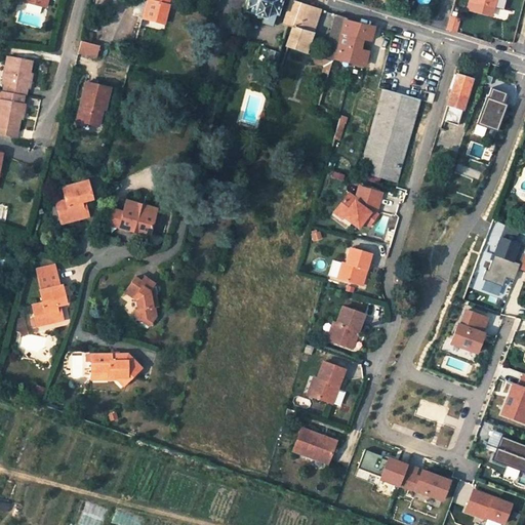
[(148,1),(144,0),(137,0),(134,14),(143,17),(148,1)]
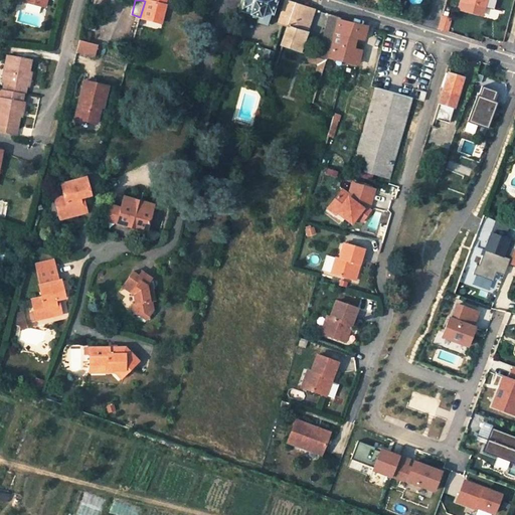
[(144,0),(145,1),(140,17),(160,22),(165,5),(161,4),(162,0),(144,0)]
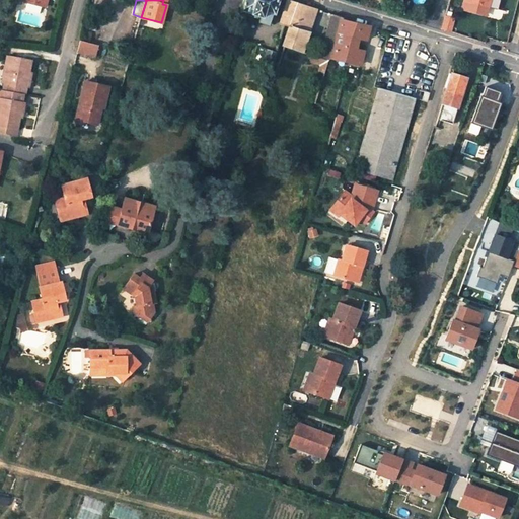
[(258,22),(269,25),(273,15),(274,15),(279,0),(243,0),(240,11),(242,12),(250,14),(250,16),(260,18),(258,22)]
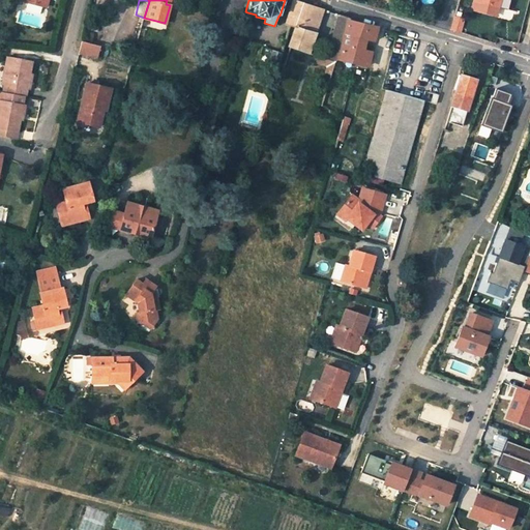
[(477,0),(477,2),(498,8),(508,11),(510,0),(477,0)]
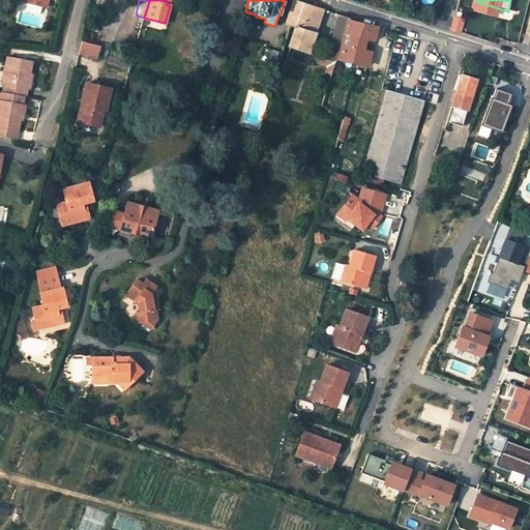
[(310,54),(324,11),(293,2),(286,26),(296,30),(290,48),(310,54)]
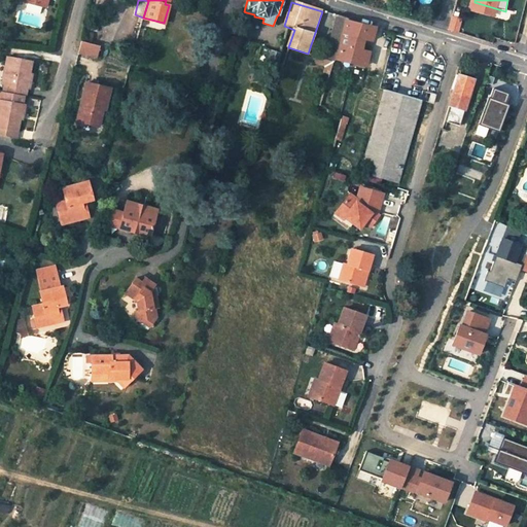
[(495,8),(475,2),(472,11),(493,18),(495,8)]
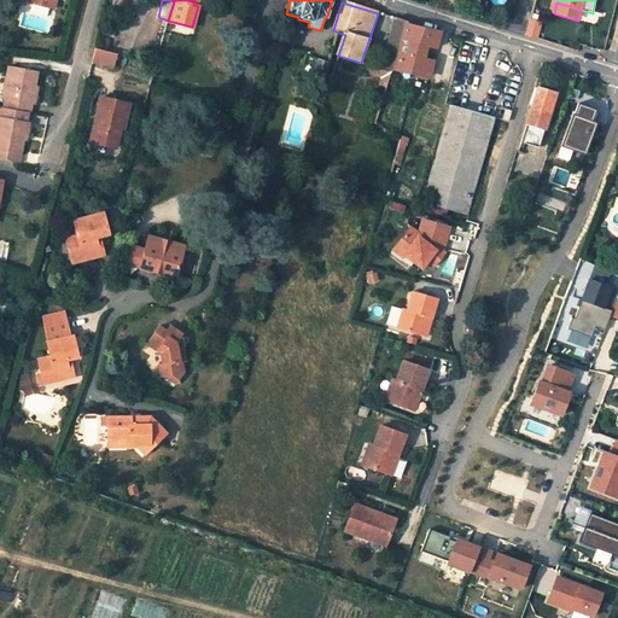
[(287,21),(308,27),(309,22),(298,19),(298,17),(289,15),(287,21)]
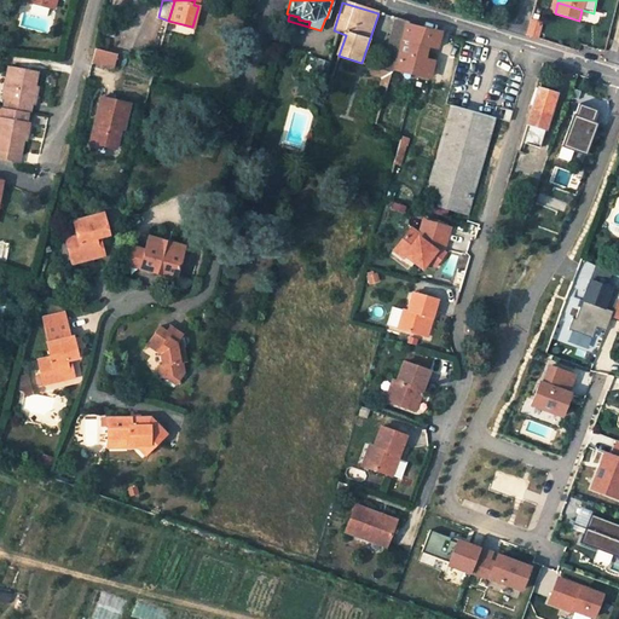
[(386,71),(392,73),(397,70),(408,25),(409,22),(397,18),(382,70),(386,71)]
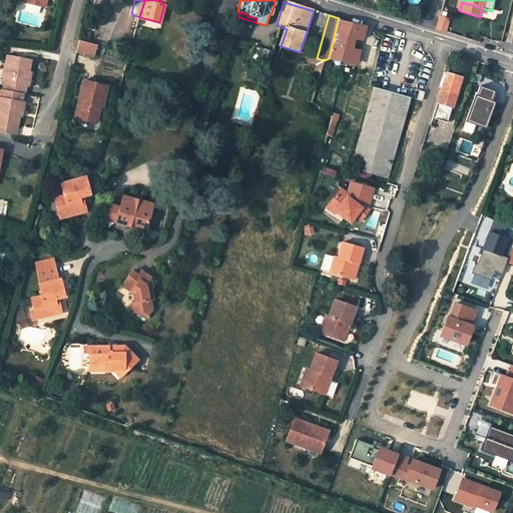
[(449,19),(440,16),(437,29),(445,32),(449,19)]
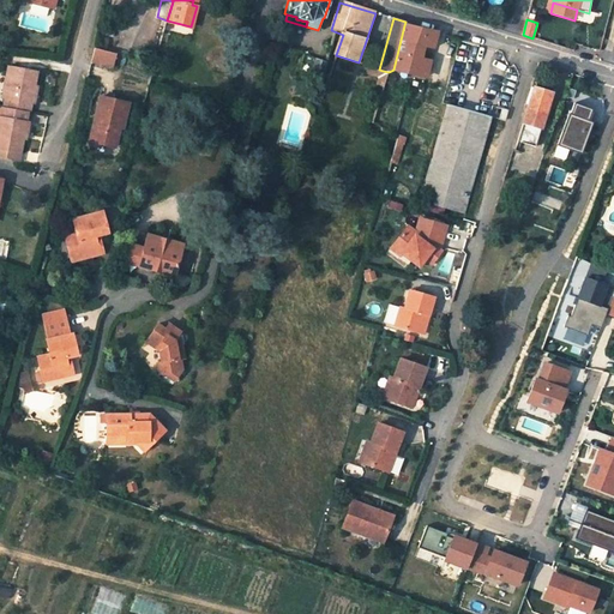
[(393,70),(427,77),(431,62),(417,60),(421,46),(434,50),(439,32),(427,31),(404,25),(393,70)]
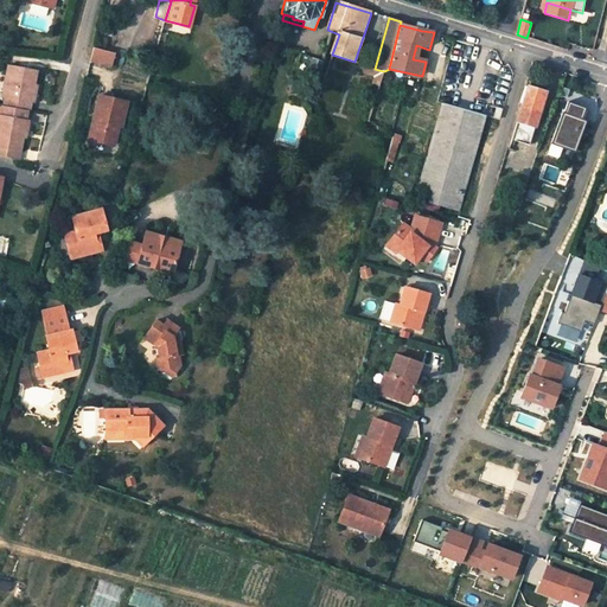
[(107,51),(110,34),(98,31),(95,48),(107,51)]
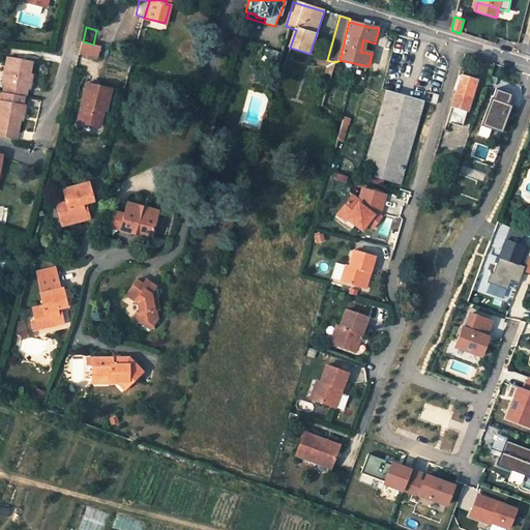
[(83,41),(79,56),(91,59),(95,45),(93,45),(83,41)]
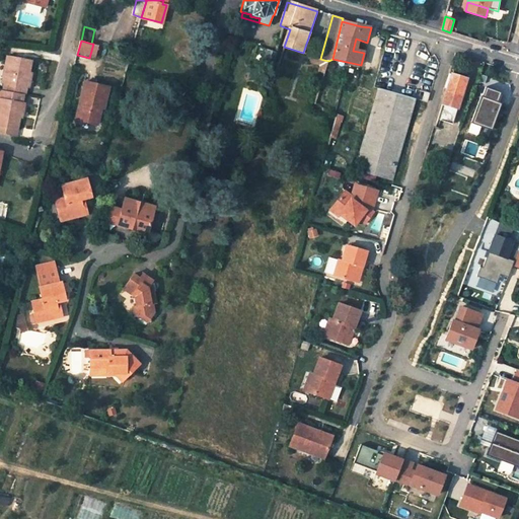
[(276,54),(268,52),(263,66),(268,68),(271,69),(276,54)]
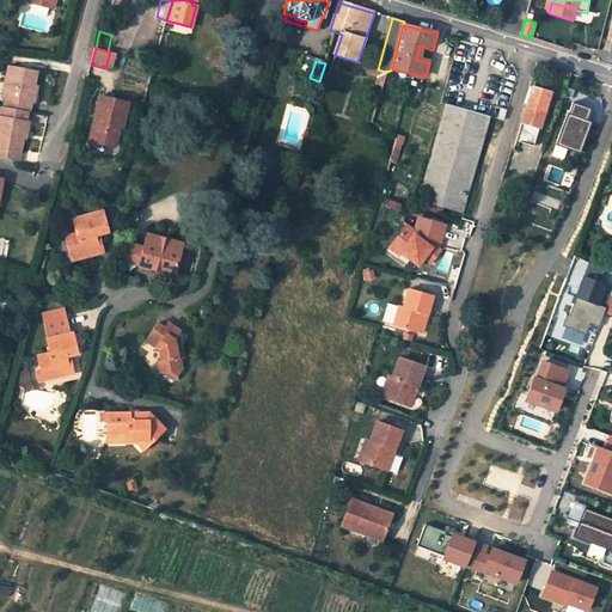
[(34,86),(36,73),(8,67),(2,98),(6,99),(4,108),(29,112),(30,104),(34,104),(36,93),(32,92),(34,86)]
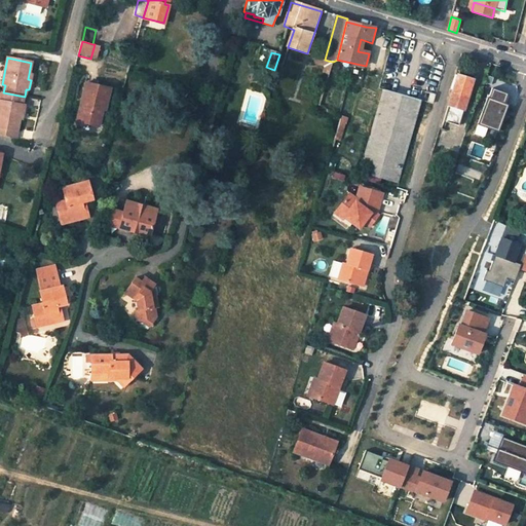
[(325,60),(315,58),(313,64),(326,68),(328,61),(325,60)]
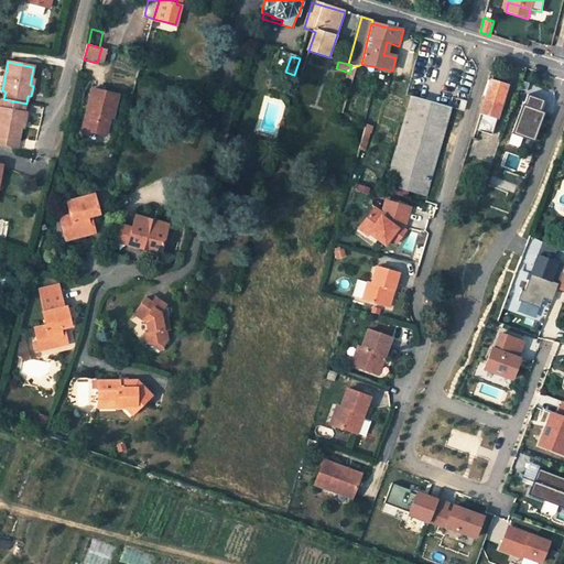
[(491,134),(506,87),(490,83),(490,84),(487,93),(476,130),(491,134)]
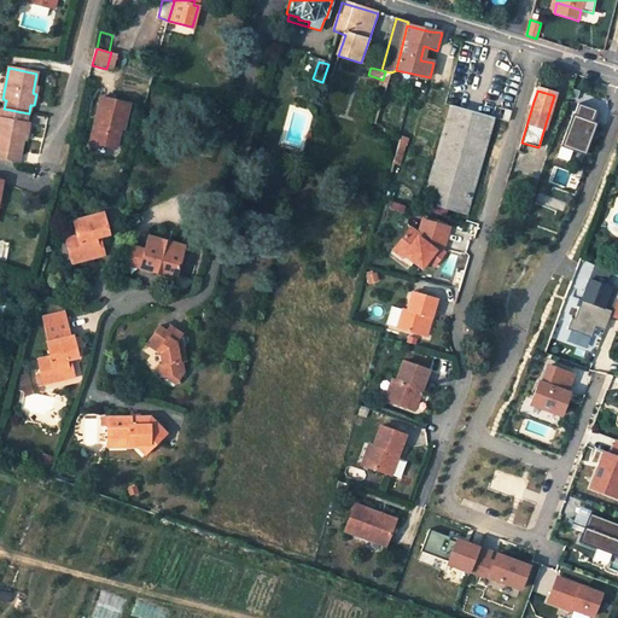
[(129,106),(103,99),(98,118),(100,118),(99,124),(95,123),(93,134),(98,136),(95,145),(112,150),(118,130),(122,132),(129,106)]
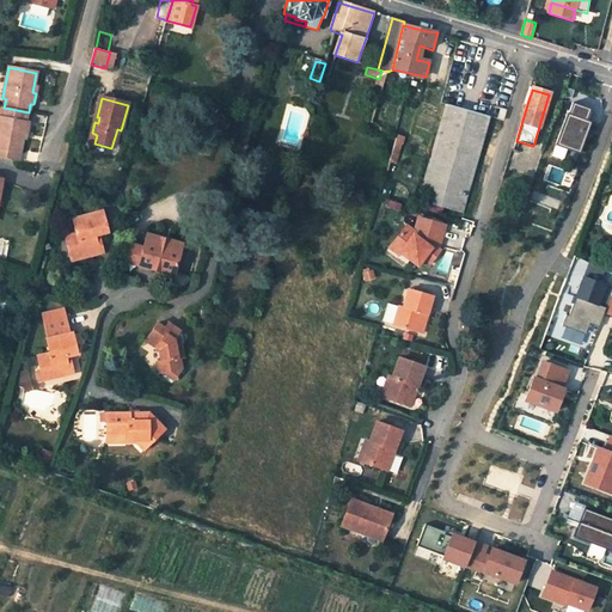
[(568,115),(567,115),(556,144),(580,153),(588,128),(583,126),(589,110),(571,104),(568,115)]
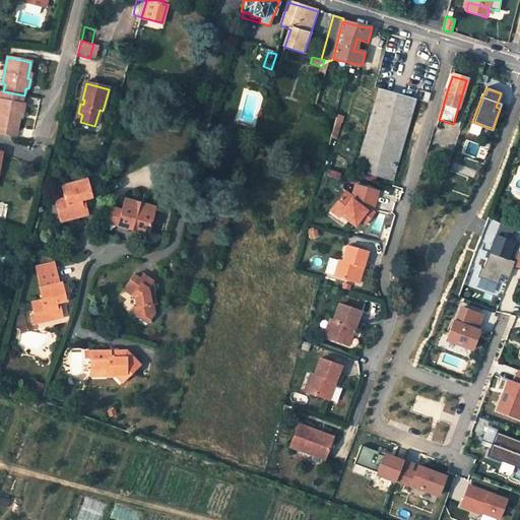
[(415,100),(380,89),(356,170),(393,180),(415,100)]
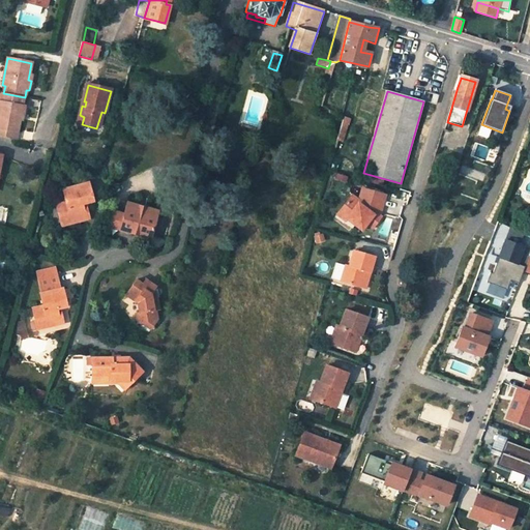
[(0,119),(0,140),(16,144),(20,120),(21,114),(24,114),(25,107),(23,106),(25,97),(3,93),(1,93),(0,95),(0,113),(1,114),(0,119)]
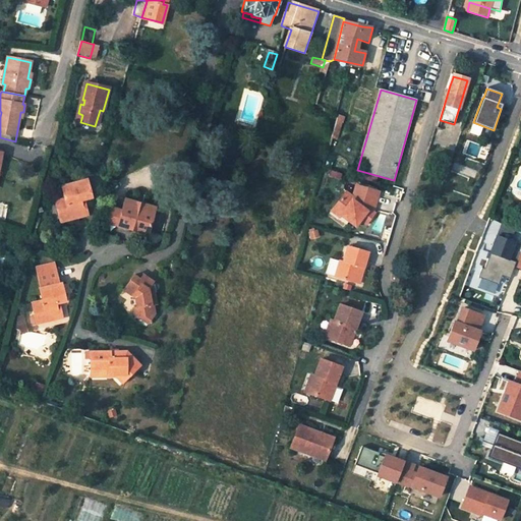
[(341,129),(344,118),(338,115),(335,127),(341,129)]
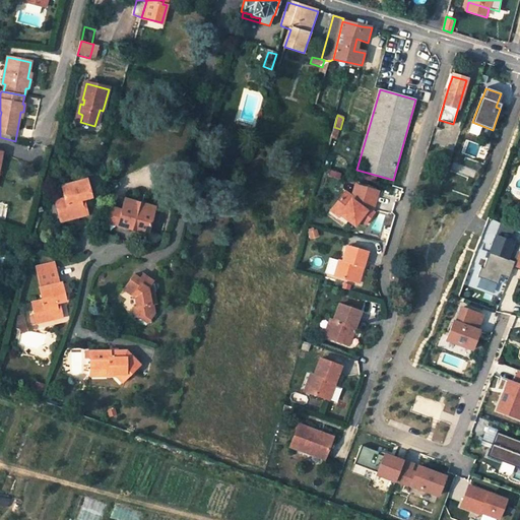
[(337,141),(340,129),(334,127),(330,139),(337,141)]
